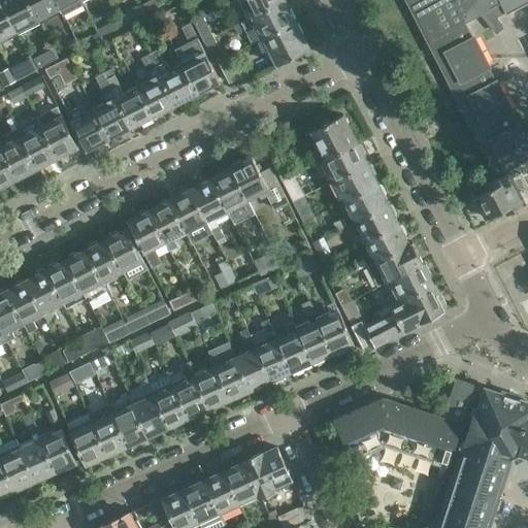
[(0,0),(0,42),(18,33),(1,0),(0,0)]
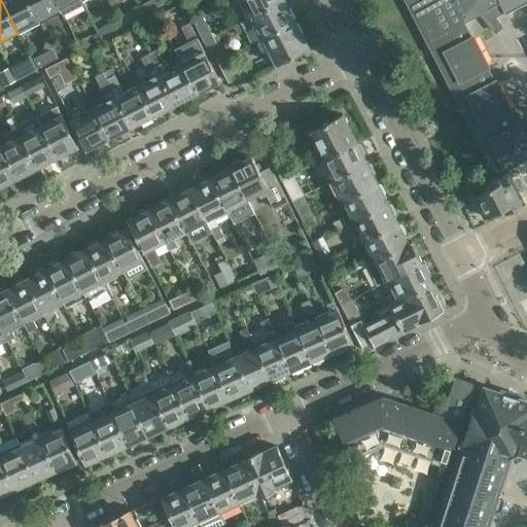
[(1,0),(18,33),(39,23),(27,0),(1,0)]
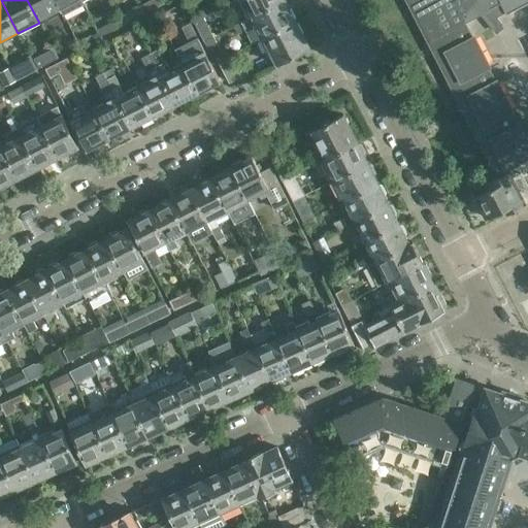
[(27,0),(39,23),(61,11),(55,0),(27,0)]
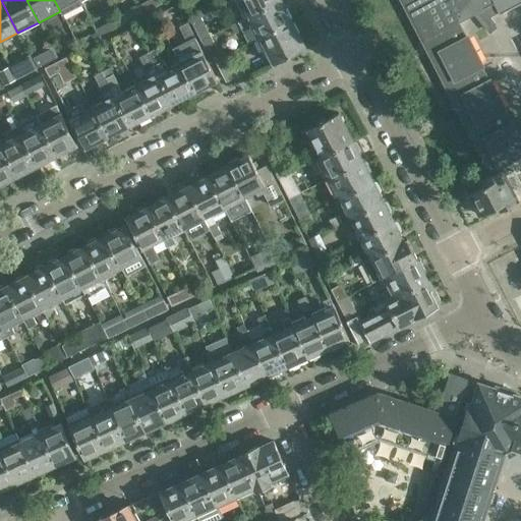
[(54,0),(60,11),(62,16),(83,5),(81,0),(80,0),(54,0)]
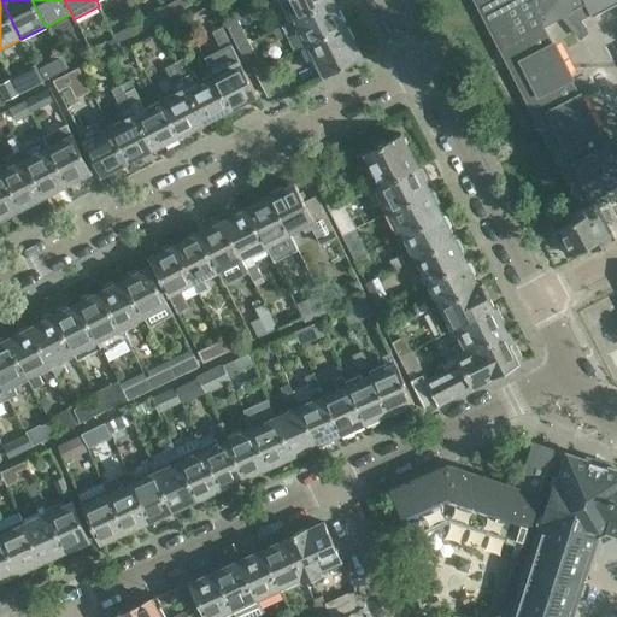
[(178,11),(192,5),(188,0),(174,0),(174,1),(178,11)]
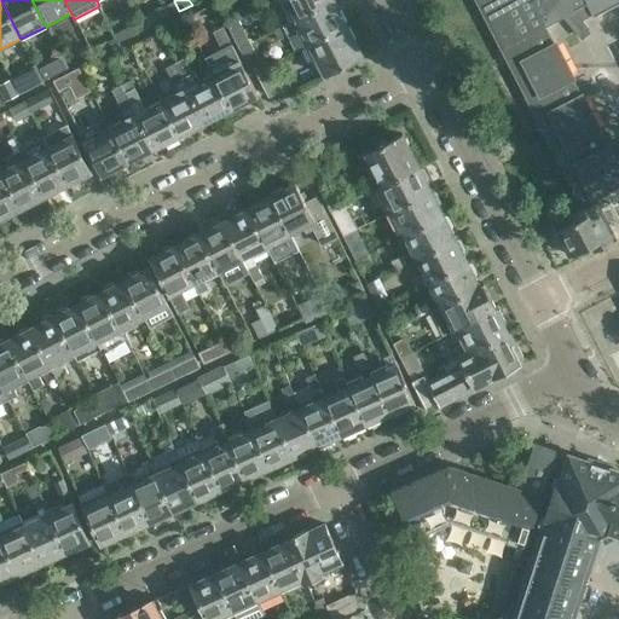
[(283,0),(294,19),(331,1),(330,0),(283,0)]
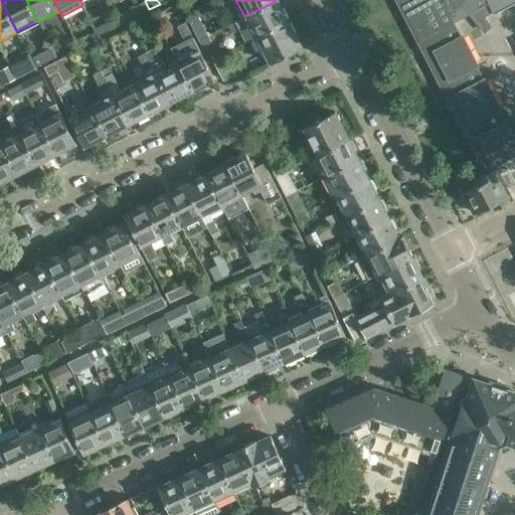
[(514,0),(396,0),(399,5),(401,4),(405,12),(404,13),(484,168),(493,163),(494,165),(514,153),(514,138),(506,122),(505,123),(497,109),(499,108),(484,78),(483,79),(475,65),(477,64),(462,36),(461,37),(453,22),(468,14),(481,30),(489,23),(484,17),(493,12),(494,14),(514,2),(514,0)]
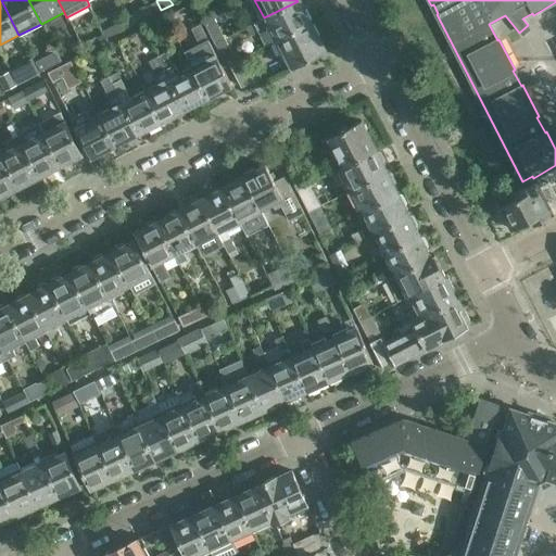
[(298,1),(264,17),(245,27),(250,35),(257,30),(258,33),(269,28),(276,40),(310,23),(308,21),(311,20),(305,9),(303,10),(298,1)]
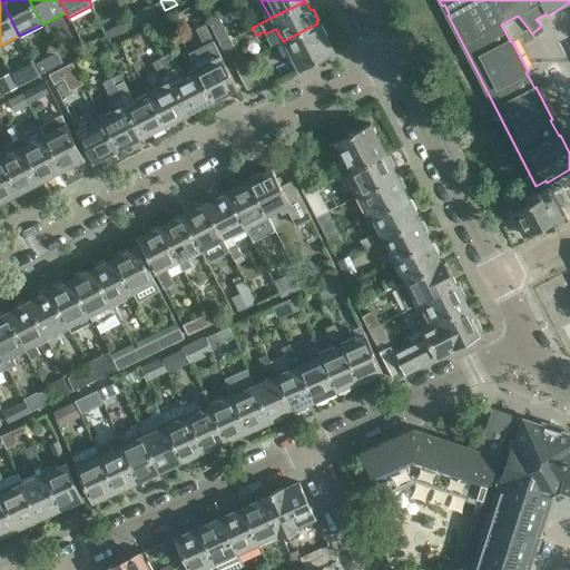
[(148,6),(125,17),(128,25),(151,13),(148,6)]
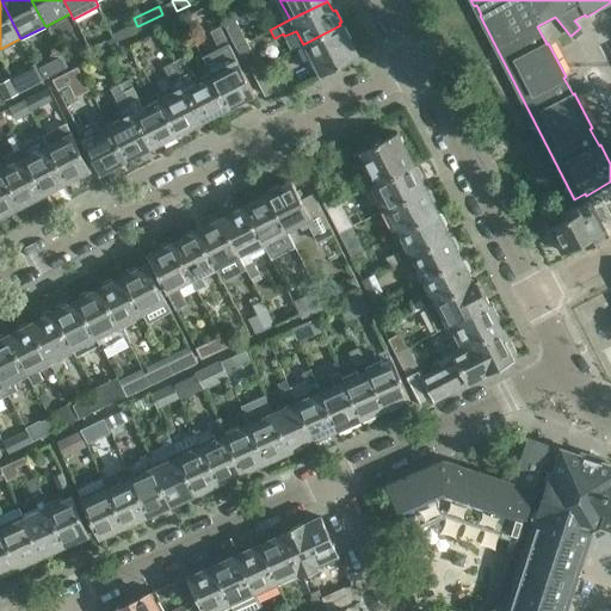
[(133,18),(110,30),(113,38),(137,28),(133,18)]
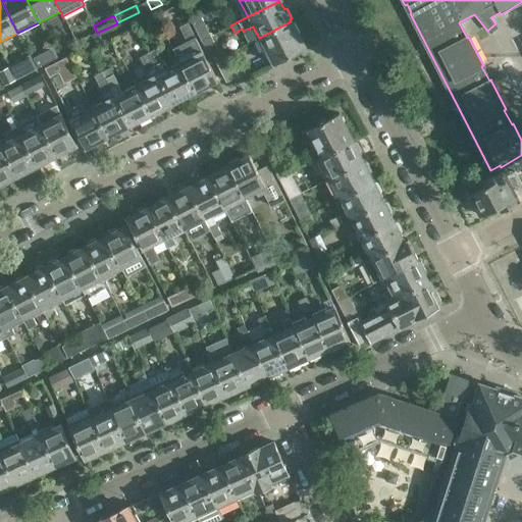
[(200,15),(191,19),(201,41),(210,36),(200,15)]
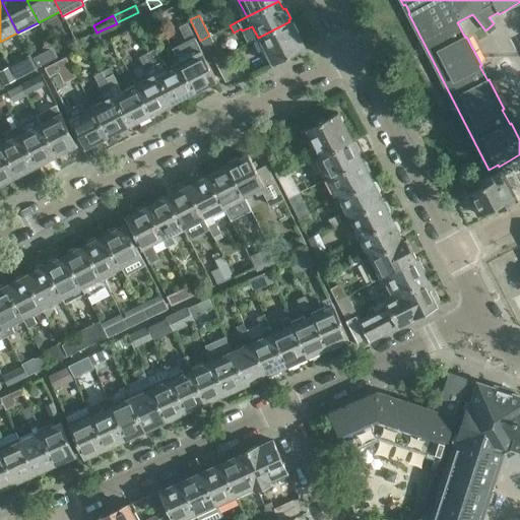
[(186,42),(172,49),(178,61),(194,93),(206,86),(205,84),(215,79),(200,51),(201,51),(186,21),(178,26),(186,42)]
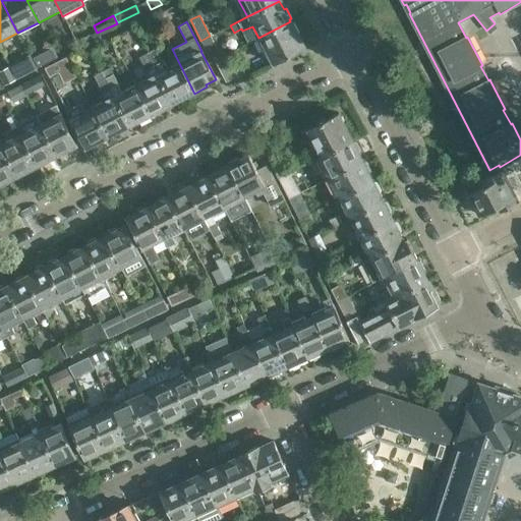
[(290,21),(258,38),(271,60),(273,64),(303,49),(296,35),(298,34),(293,23),(291,24),(290,21)]
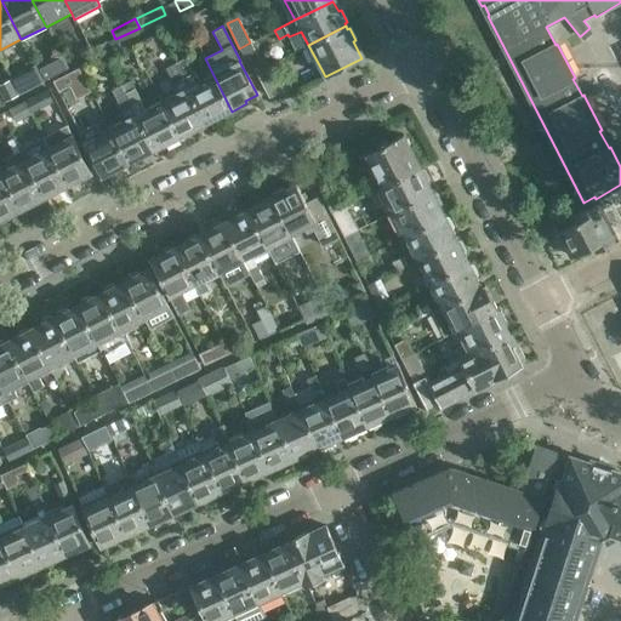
[(104,39),(89,46),(95,56),(109,49),(104,39)]
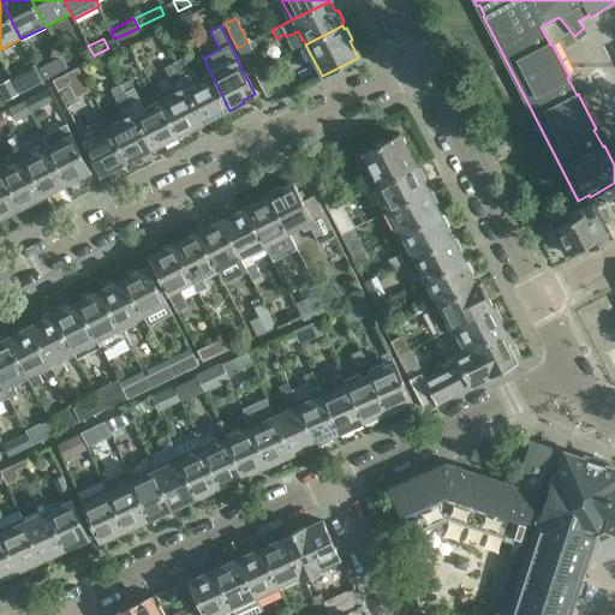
[(248,42),(237,48),(243,61),(255,55),(248,42)]
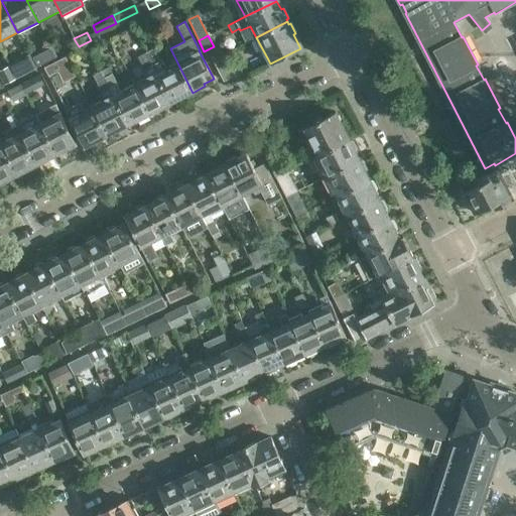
[(74,38),(68,42),(72,50),(79,46),(74,38)]
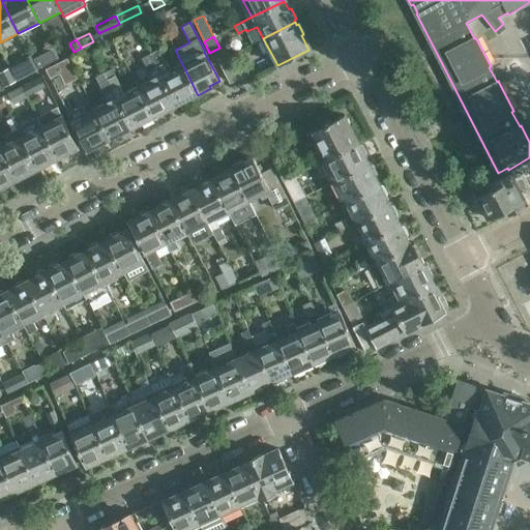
[(53,48),(32,57),(37,68),(57,59),(53,48)]
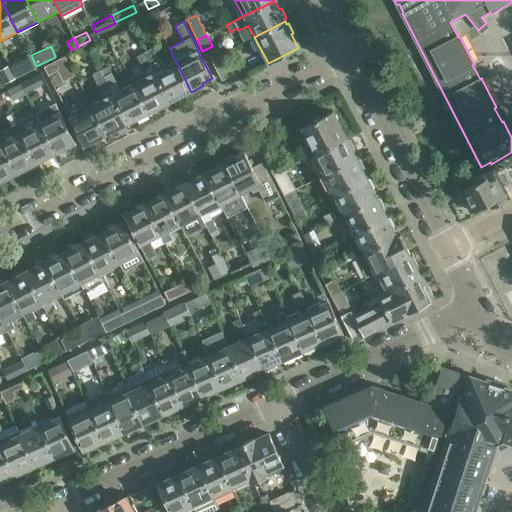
[(6,61),(8,64),(13,75),(34,65),(27,51),(6,61)]
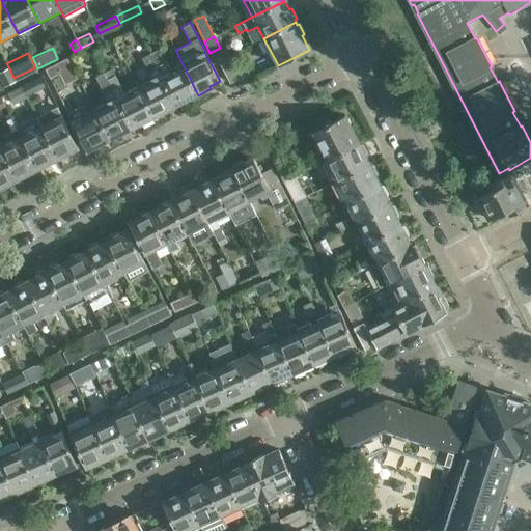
[(157,54),(150,57),(174,105),(184,100),(186,102),(198,95),(182,62),(166,71),(157,54)]
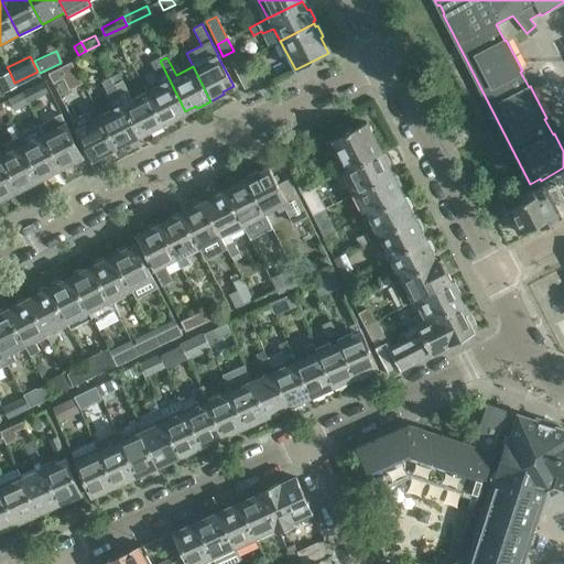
[(245,57),(231,64),(238,77),(243,88),(255,82),(258,88),(268,84),(258,65),(250,68),(245,57)]
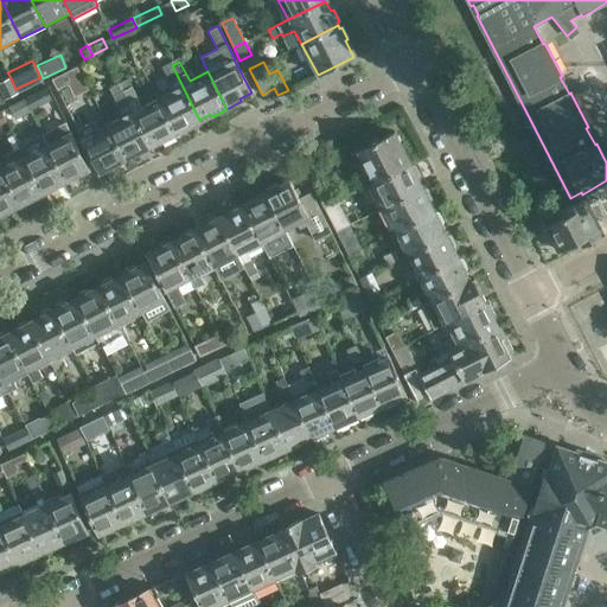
[(173,89),(157,98),(176,135),(190,128),(189,125),(199,120),(172,65),(164,70),(173,89)]
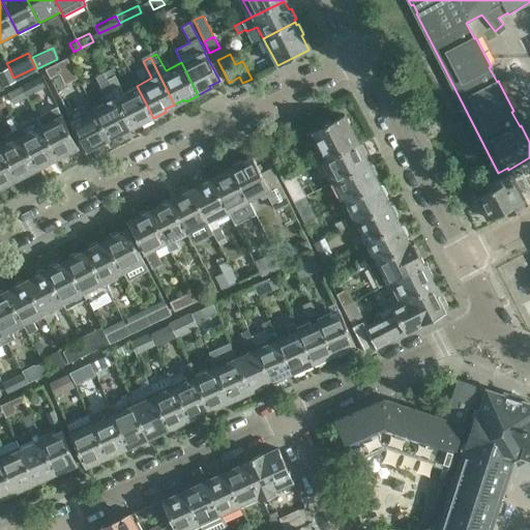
[(66,58),(45,68),(50,78),(59,74),(71,66),(66,58)]
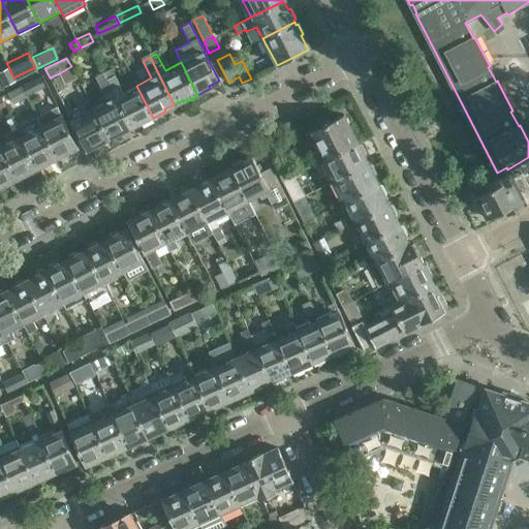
[(0,74),(4,82),(13,78),(8,66),(0,70),(0,74)]
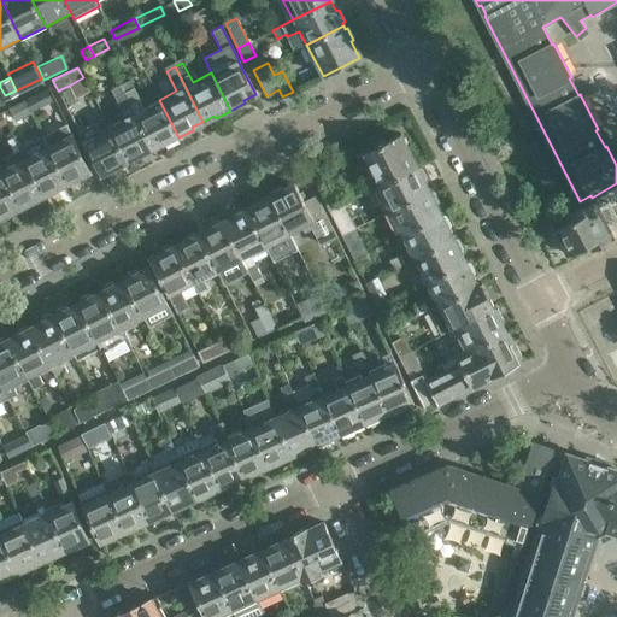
[(118,83),(134,113),(151,148),(163,142),(164,145),(178,137),(159,100),(145,107),(129,78),(118,83)]
